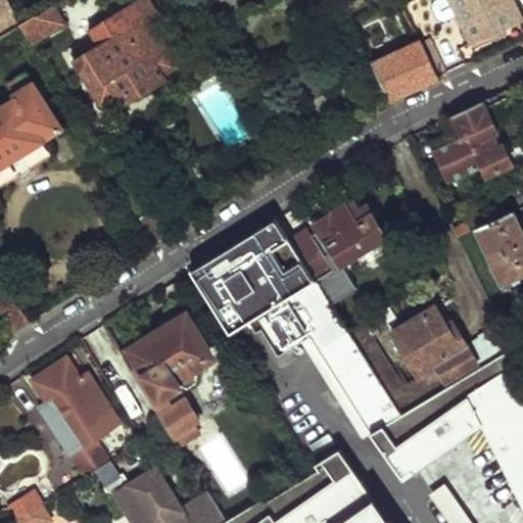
[(0,0),(0,21),(6,33),(25,22),(11,0),(0,0)]
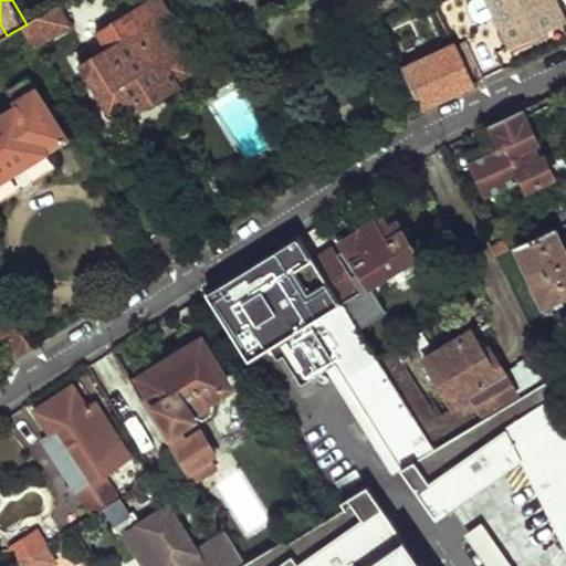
[(84,65),(114,113),(123,108),(128,116),(180,87),(176,80),(187,73),(178,59),(185,54),(167,21),(173,17),(163,0),(153,0),(103,30),(112,49),(84,65)]
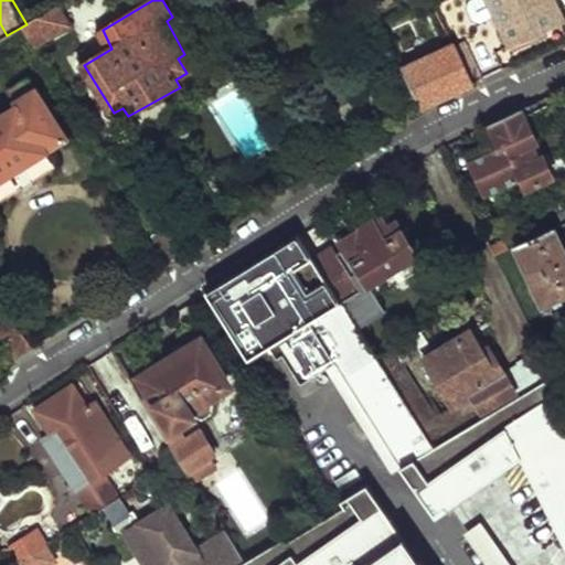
[(366,0),(373,11),(391,2),(388,0),(366,0)]
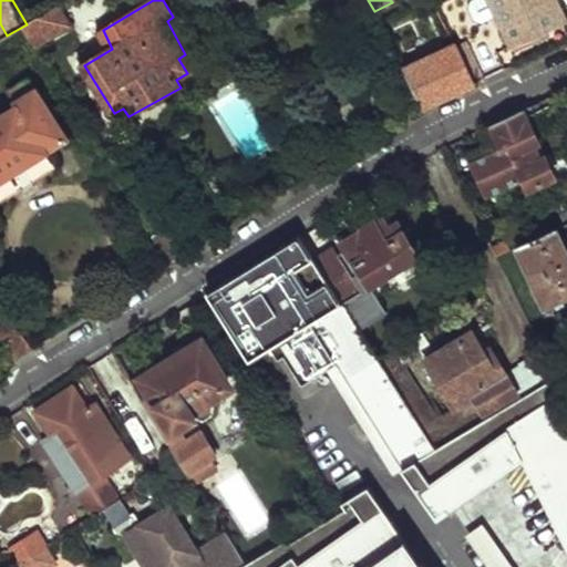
[(566,22),(556,0),(488,0),(509,48),(566,22)]
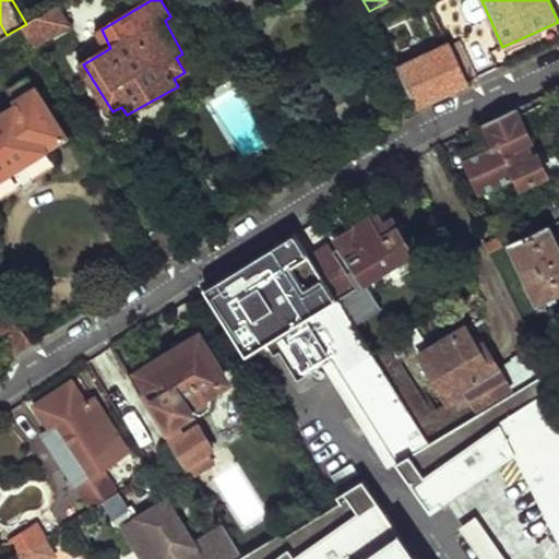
[(26,24),(37,43),(71,24),(60,4),(26,24)]
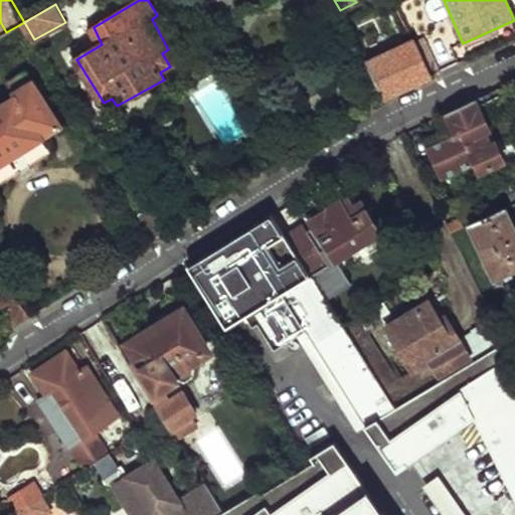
[(367,65),(384,100),(431,78),(428,75),(420,57),(413,43),(367,65)]
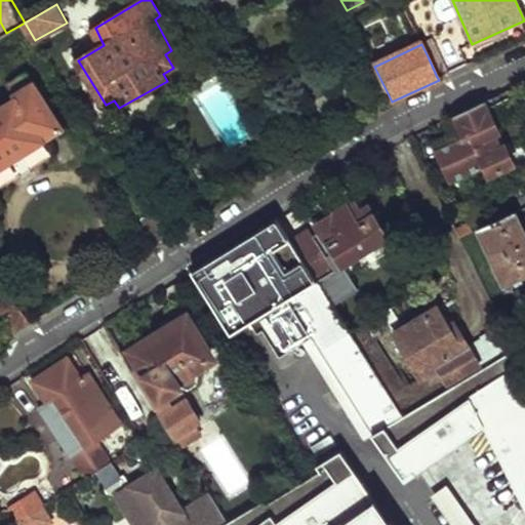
[(429,58),(437,77),(448,72),(440,53),(429,58)]
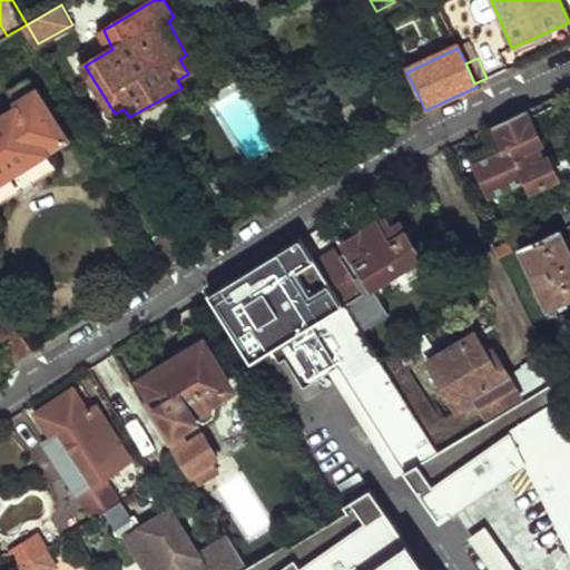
[(0,182),(71,139),(40,86),(33,75),(11,87),(18,99),(20,105),(0,117),(0,182)]
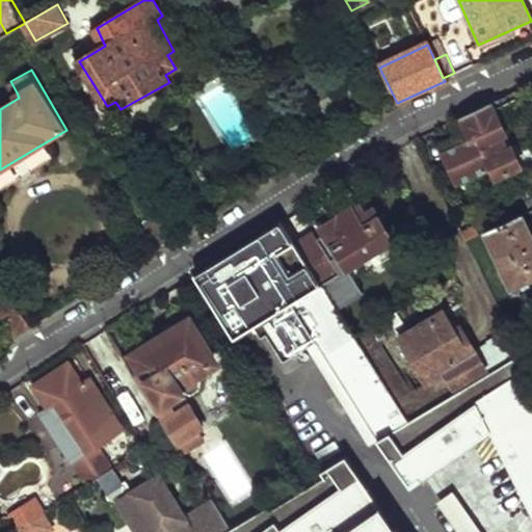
[(436,148),(445,167),(451,165),(460,183),(491,168),(495,178),(517,167),(491,113),(508,106),(505,98),(464,116),(468,124),(460,128),(464,136),(436,148)]
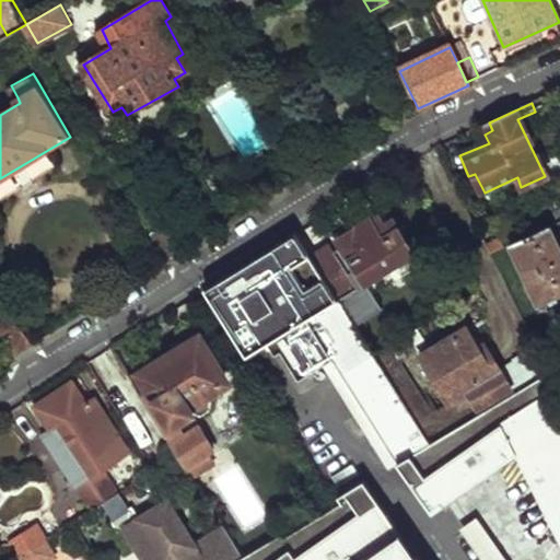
[(341,240),(368,284),(415,255),(389,210),(341,240)]
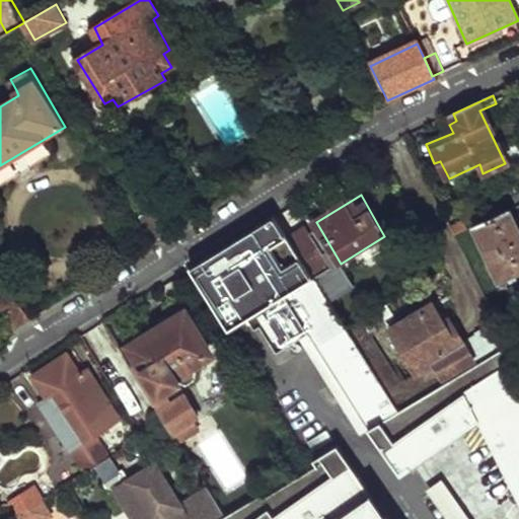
[(472,227),(499,283),(518,273),(518,231),(509,211),(472,227)]
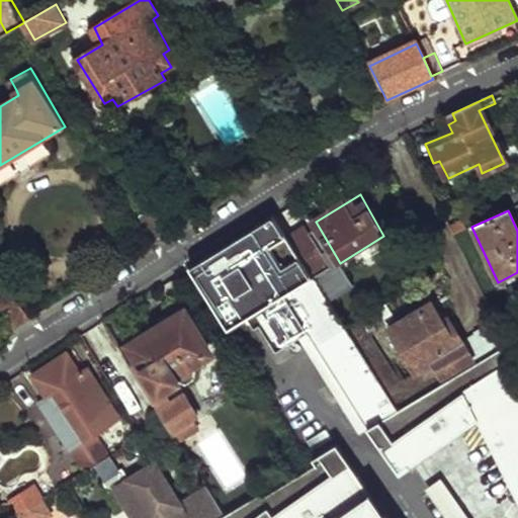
[(277,214),(190,268),(232,336),(253,322),(260,333),(265,330),(281,356),(304,342),(349,415),(355,410),(369,433),(371,435),(381,428),(400,456),(390,463),(395,470),(403,473),(410,473),(477,427),(517,507),(517,364),(508,345),(398,412),(348,331),(317,279),(290,237),(277,214)]
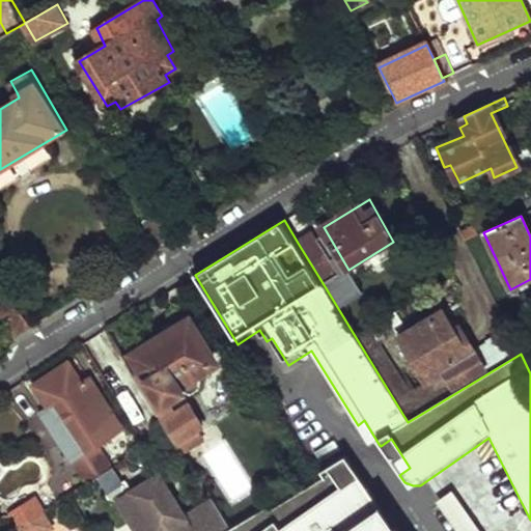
[(298,243),(325,286),(341,276),(315,232),(298,243)]
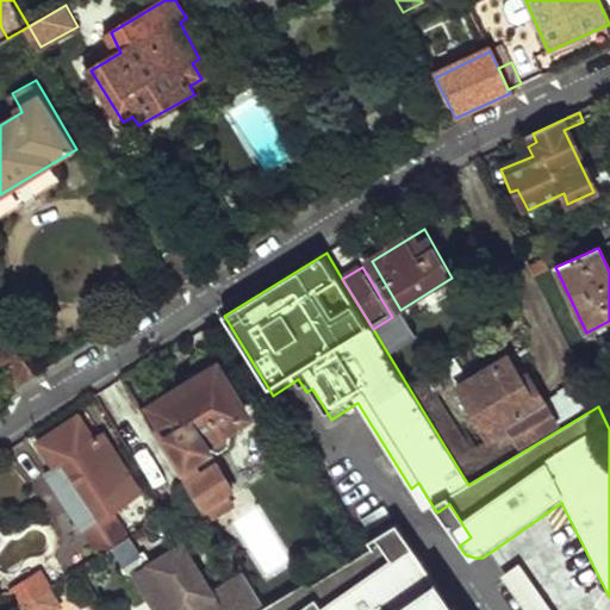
[(379,329),(392,354),(418,340),(405,316),(379,329)]
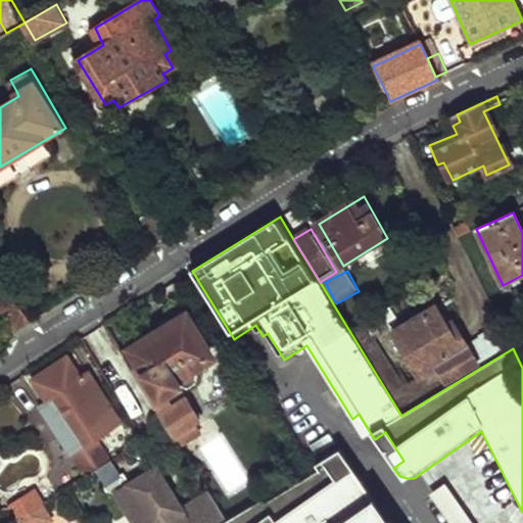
[(0,305),(0,310),(14,333),(31,324),(14,296),(0,305)]
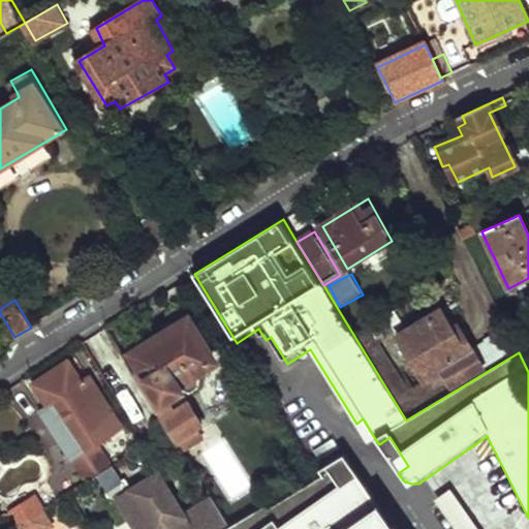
[(398,338),(425,382),(408,392),(370,329),(355,338),(406,421),(519,352),(507,329),(471,350),(462,333),(456,337),(441,313),(398,338)]
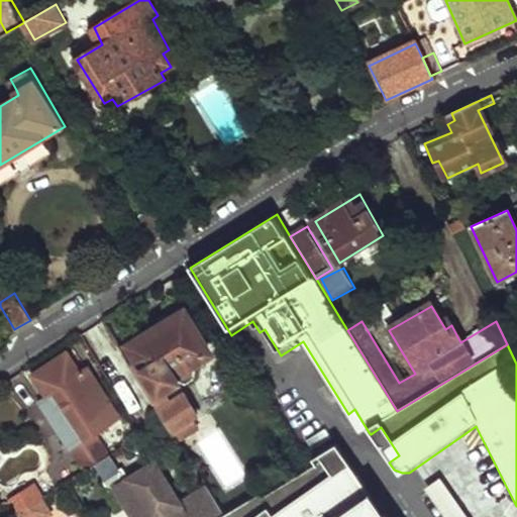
[(187,437),(180,426),(193,417),(198,414),(187,395),(172,404),(164,392),(175,385),(187,386),(197,381),(198,370),(194,364),(211,354),(185,314),(123,352),(172,431),(179,442),(187,437)]
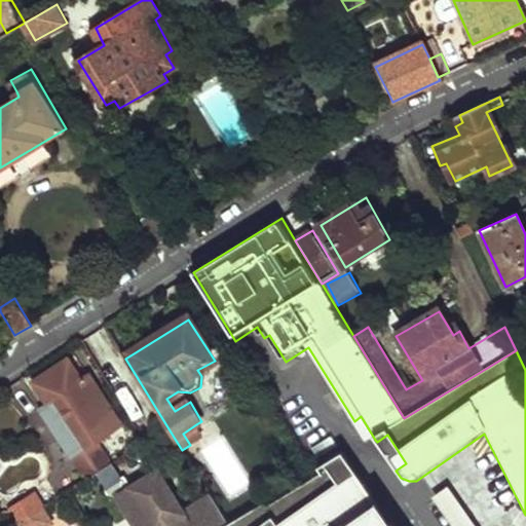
[(33,380),(48,404),(41,408),(65,443),(65,445),(68,443),(90,478),(114,462),(90,427),(111,414),(96,388),(91,390),(68,358),(33,380)]
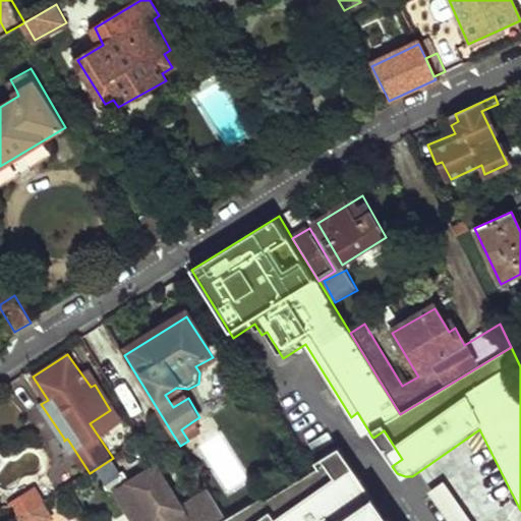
[(357,412),(351,417),(365,440),(371,436),(357,412)]
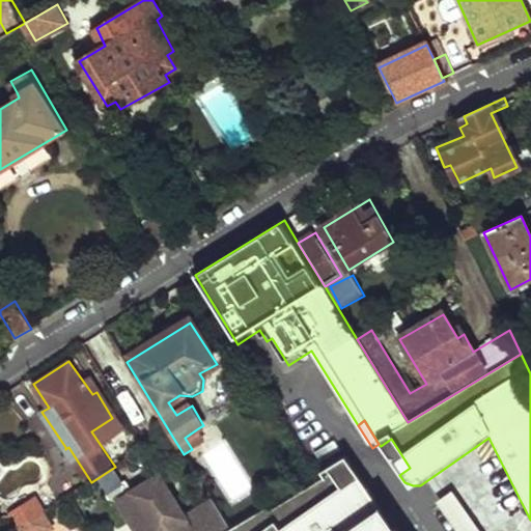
[(198,428),(185,438),(192,449),(205,441),(198,428)]
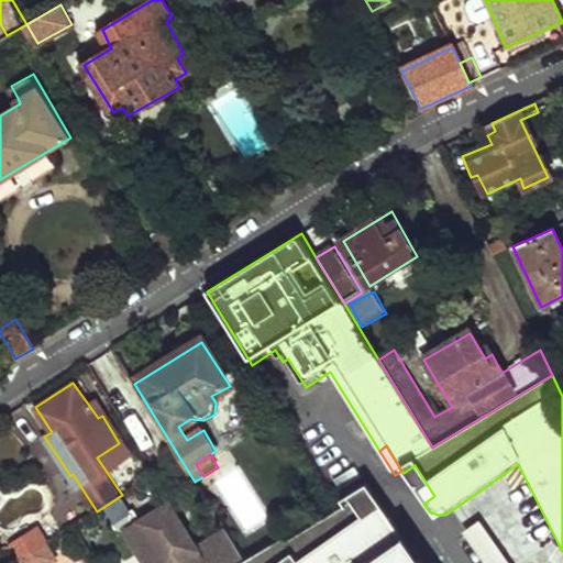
[(415,465),(404,473),(423,504),(434,496),(415,465)]
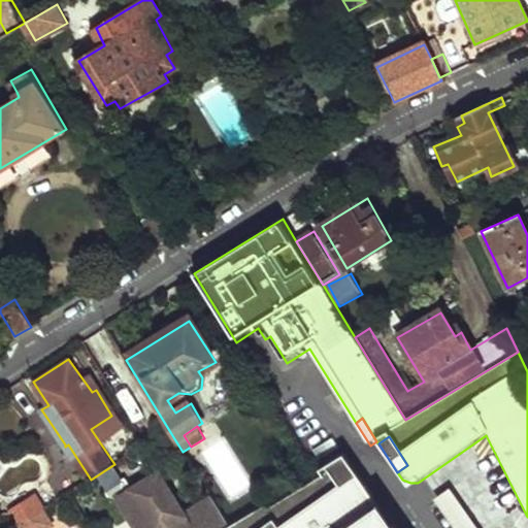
[(225,527),(393,527),(344,457),(320,472),(322,475),(267,512),(263,505),(228,527),(225,527)]
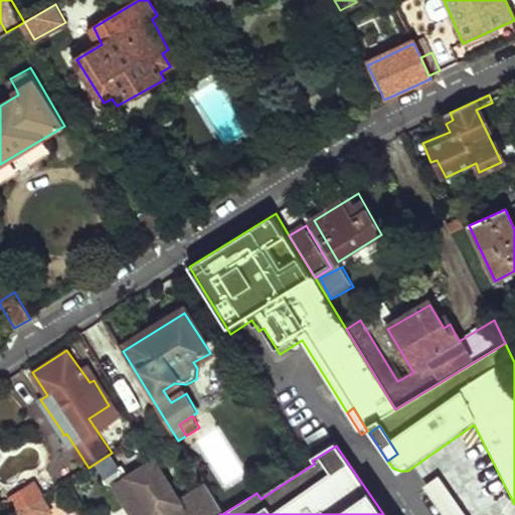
[(123,467),(103,479),(122,509),(127,506),(132,514),(161,514),(162,514),(219,514),(222,514),(207,488),(206,486),(180,502),(171,488),(166,491),(159,479),(164,476),(155,461),(129,478),(123,467)]
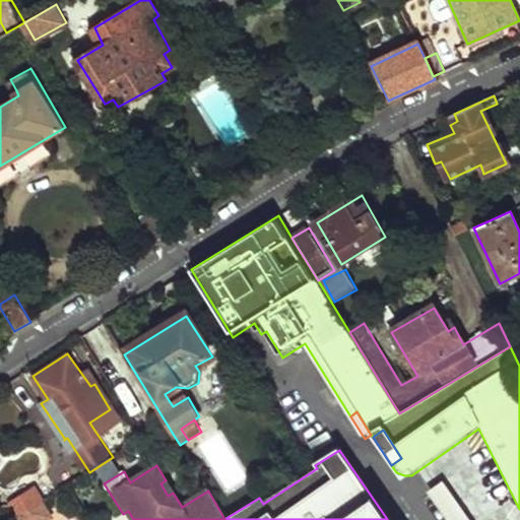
[(166,480),(160,483),(168,496),(173,493),(166,480)]
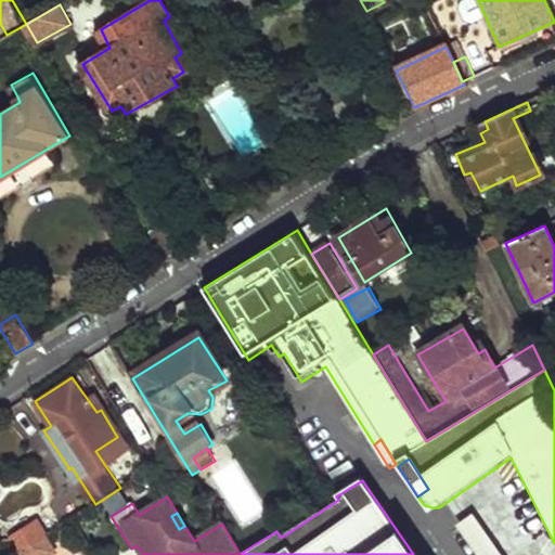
[(37,519),(12,534),(20,547),(44,531),(37,519)]
